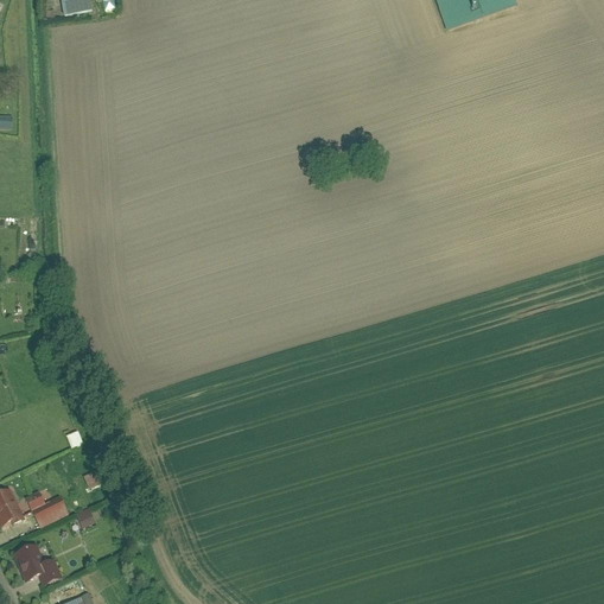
[(72,0),(61,1),(63,18),(75,16),(72,0)]
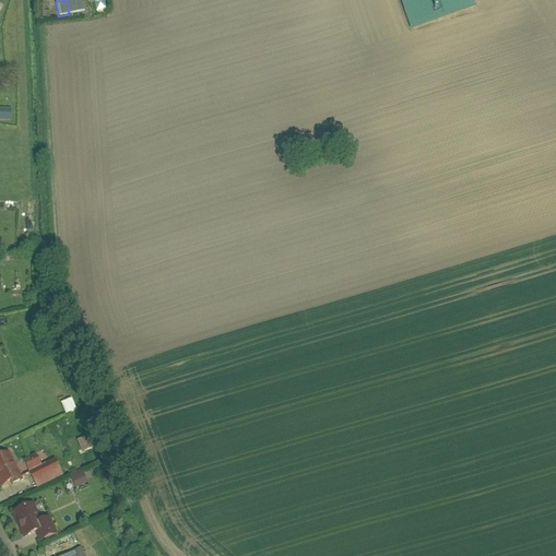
[(401,0),(412,28),(476,4),(474,0),(401,0)]
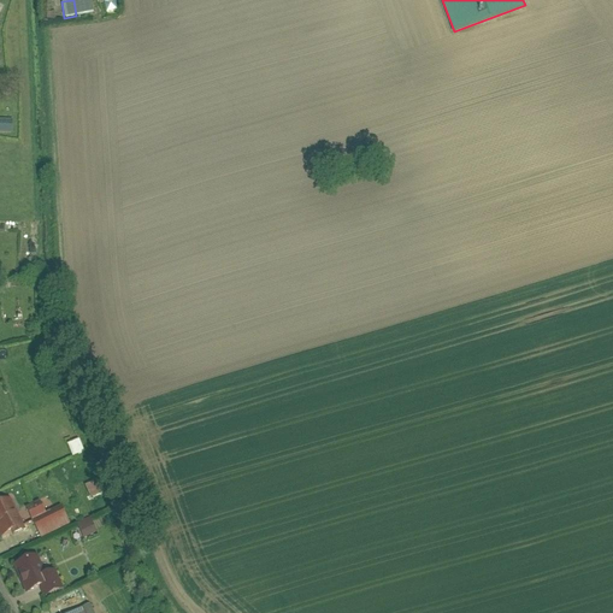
[(12,116),(0,116),(0,129),(12,130),(12,116)]
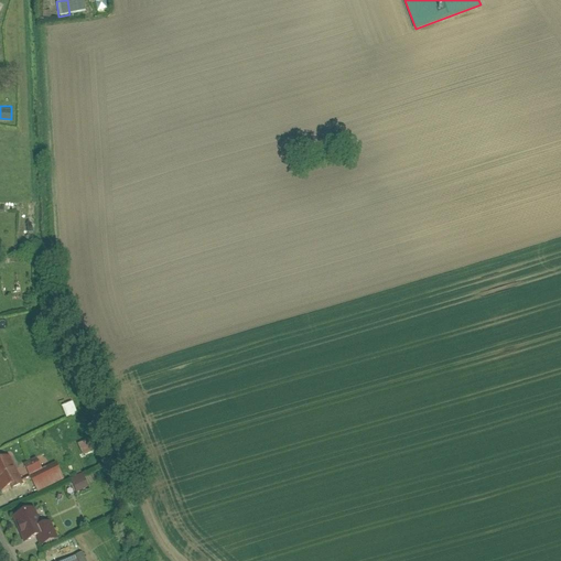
[(71,398),(61,403),(66,414),(76,409),(71,398)]
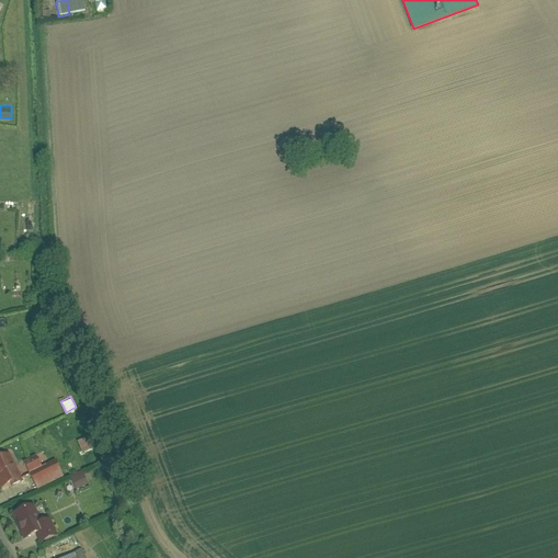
[(88,434),(78,439),(83,450),(93,445),(88,434)]
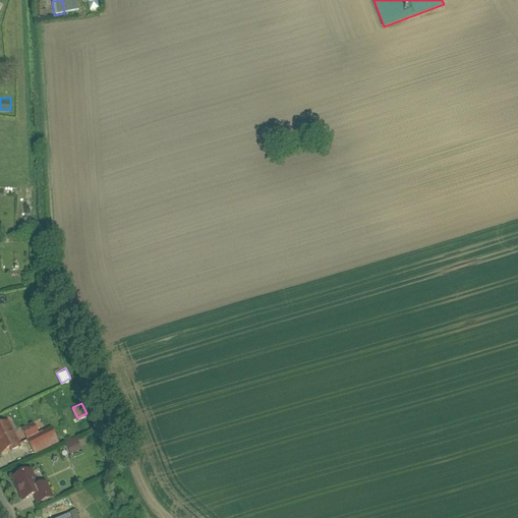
[(8,419),(0,422),(0,452),(18,444),(8,419)]
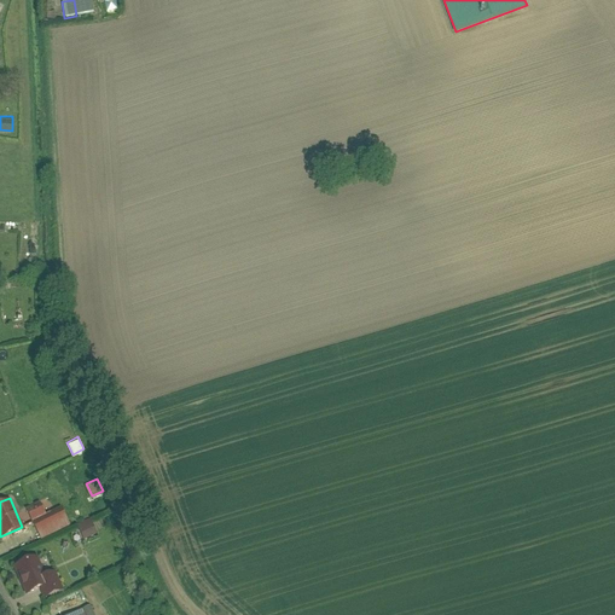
[(33,520),(46,514),(39,500),(25,506),(33,520)]
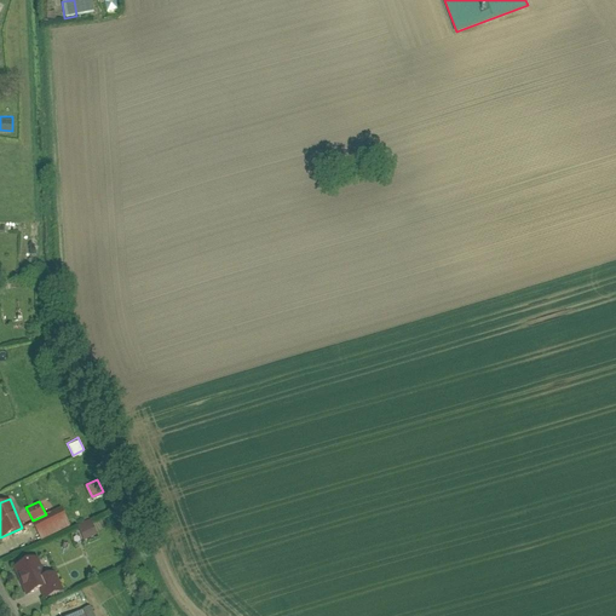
[(46,514),(33,520),(41,539),(69,525),(61,507),(46,514)]
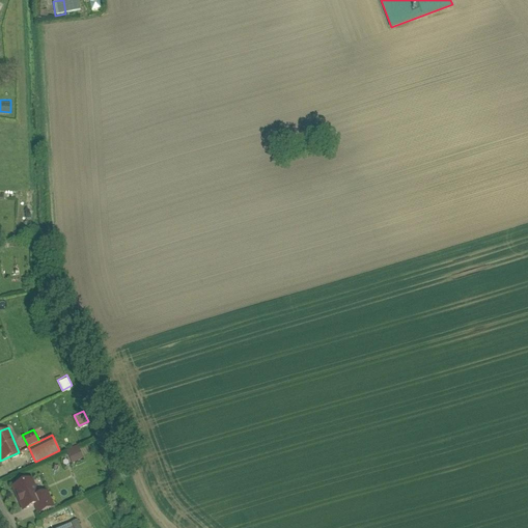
[(68,462),(81,455),(75,443),(62,448),(68,462)]
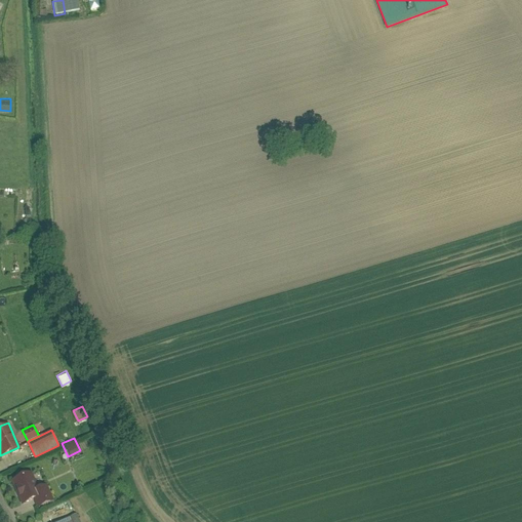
[(44,484),(38,487),(31,470),(11,478),(22,503),(33,497),(36,507),(51,499),(44,484)]
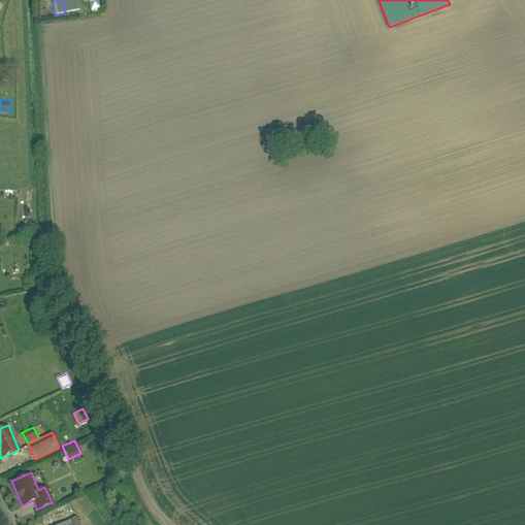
[(69,519),(71,524),(80,524),(76,516),(69,519)]
